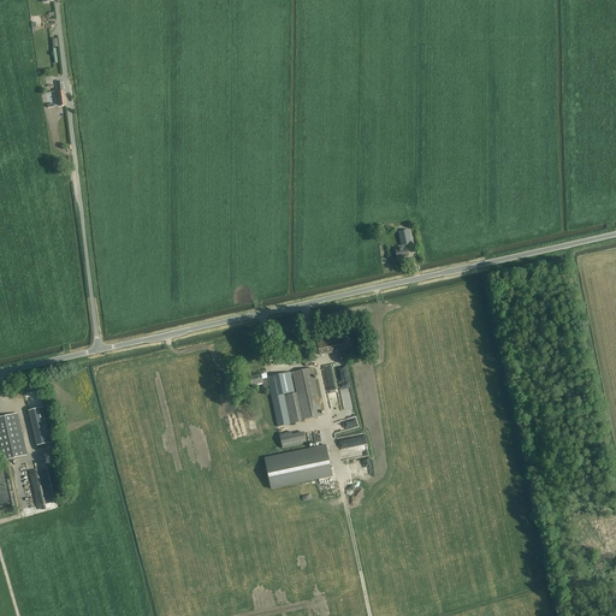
[(63,82),(55,83),(55,90),(59,90),(59,93),(58,93),(60,106),(66,106),(65,101),(65,99),(64,92),(64,89),(63,82)]
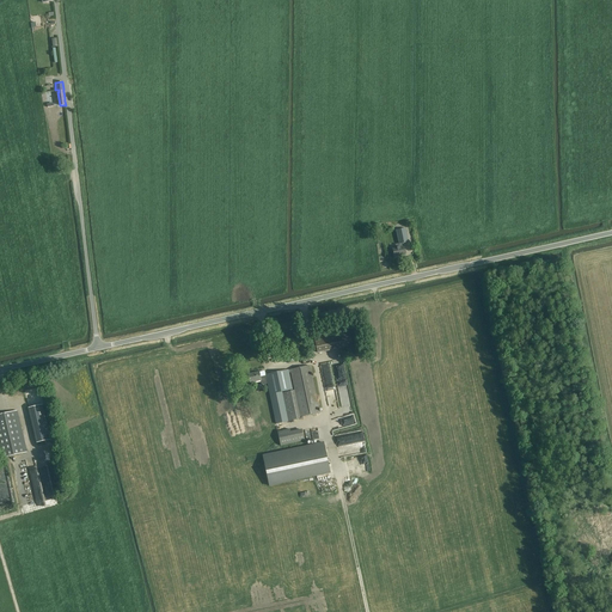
[(395,245),(396,249),(392,249),(395,257),(395,256),(402,255),(402,256),(407,255),(404,244),(409,243),(405,228),(396,231),(398,244),(395,245)]
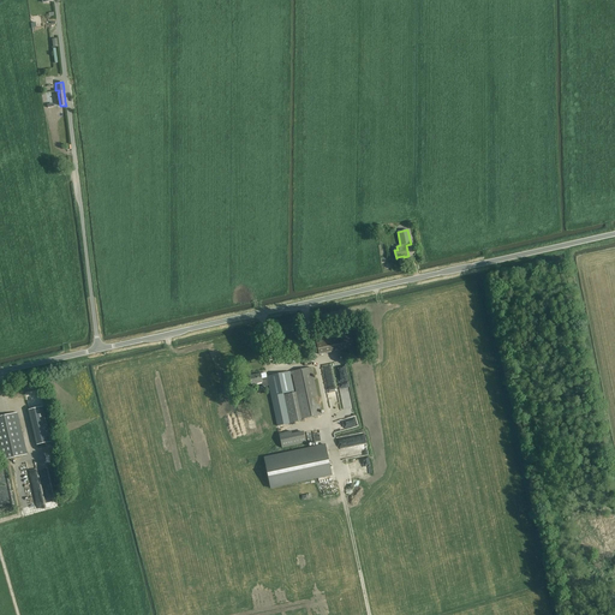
[(335,368),(324,370),(328,388),(335,387),(336,392),(328,394),(329,400),(335,399),(336,401),(340,401),(341,407),(344,407),(342,400),(350,399),(350,400),(352,400),(345,362),(334,364),(335,368)]
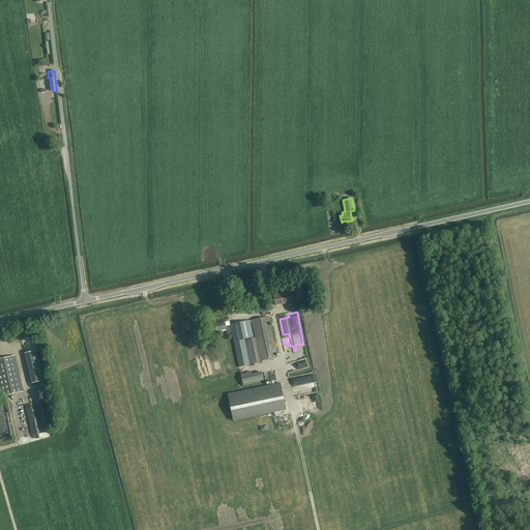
[(227,333),(232,332),(239,366),(259,362),(255,339),(244,341),(244,340),(254,337),(251,323),(252,323),(260,361),(276,358),(268,317),(230,325),(230,326),(226,327),(225,323),(215,324),(216,331),(226,329),(227,333)]
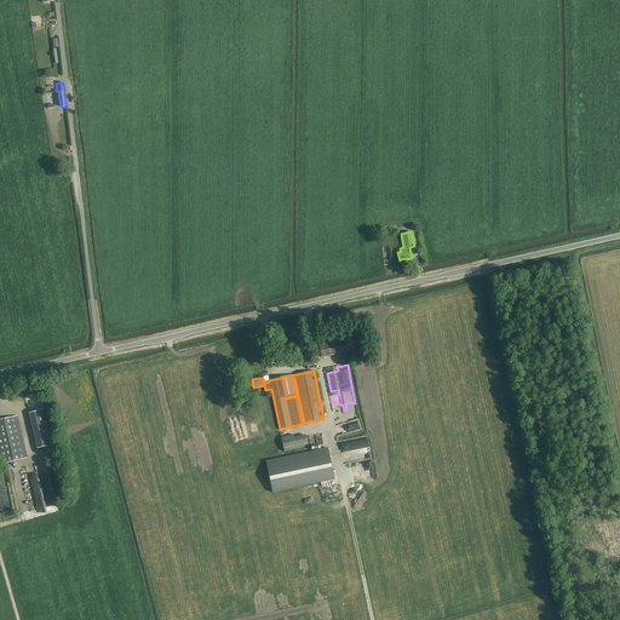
[(51,446),(45,417),(44,411),(29,414),(38,449),(51,446)]
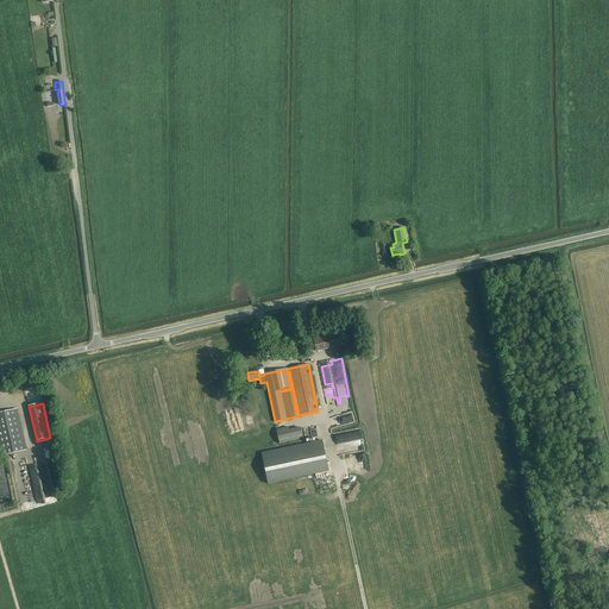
[(26,451),(18,415),(17,409),(0,413),(0,453),(0,457),(26,451)]
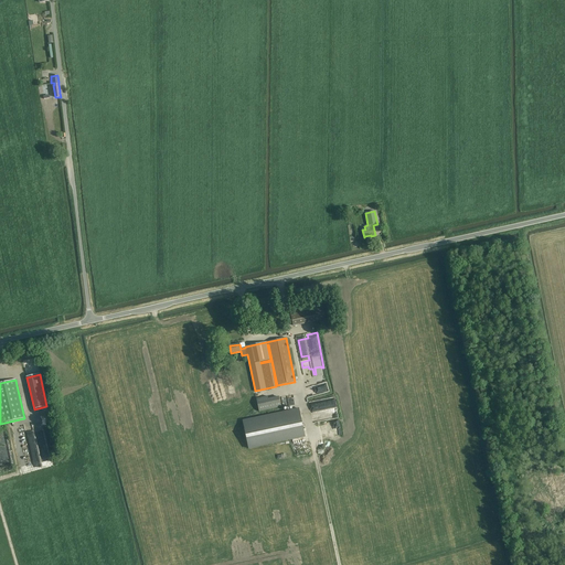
[(320,385),(320,386),(318,387),(320,394),(329,391),(326,383),(320,385)]
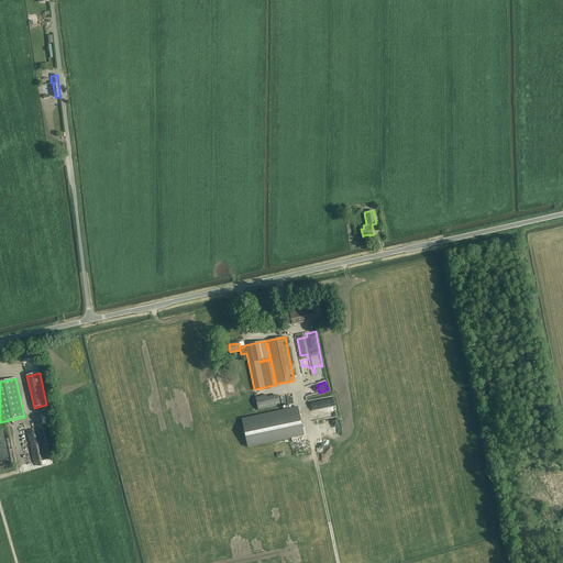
[(255,397),(258,409),(258,410),(280,406),(278,395),(267,397),(266,395),(255,397)]
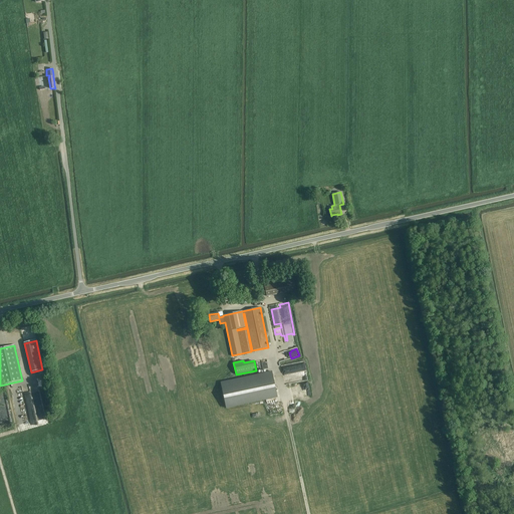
[(229,380),(221,382),(226,409),(266,401),(278,398),(272,371),(229,380)]
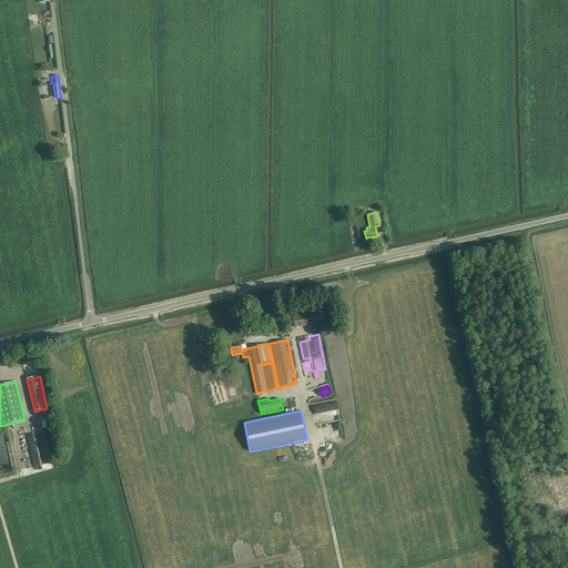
[(41,466),(50,464),(41,421),(32,423),(32,424),(24,426),(33,466),(41,465),(41,466)]
